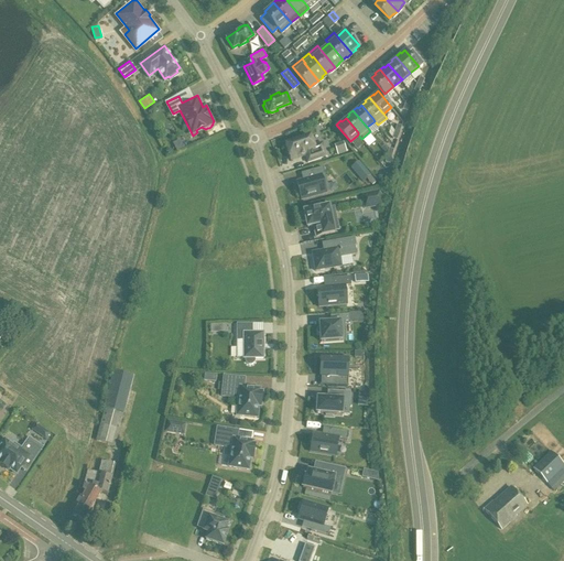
[(314,143),(311,133),(301,137),(301,135),(294,138),(294,139),(285,142),(291,158),(305,153),(307,160),(326,153),(322,141),(314,143)]
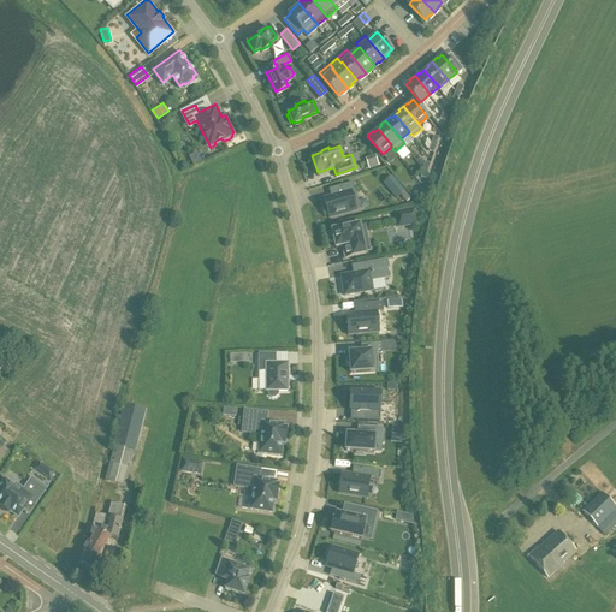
[(339,190),(323,195),(329,215),(360,206),(353,179),(338,183),(339,190)]
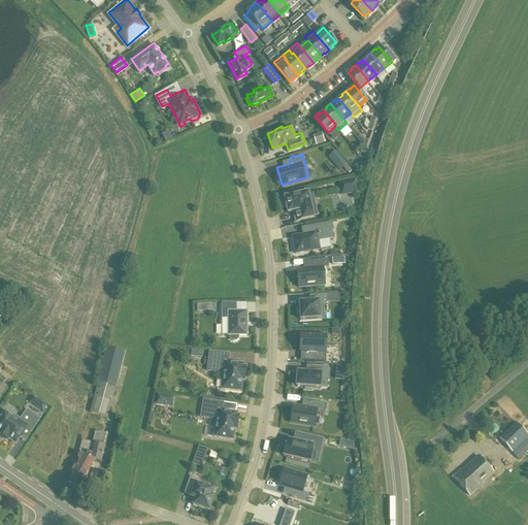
[(342,155),(335,161),(339,167),(342,164),(347,162),(347,161),(342,155)]
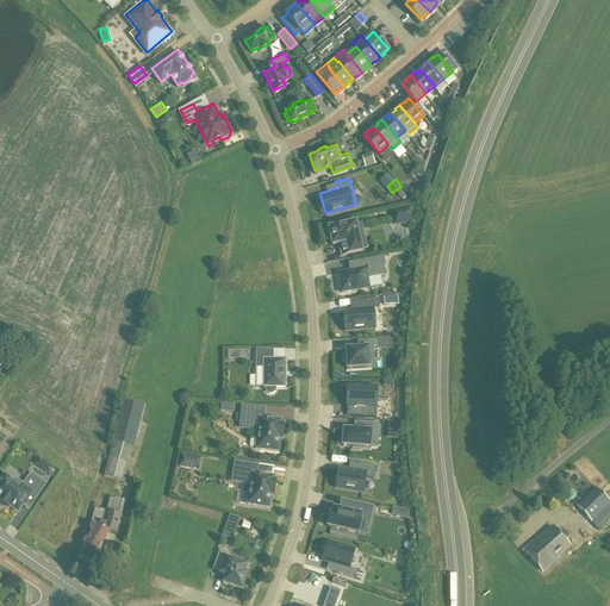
[(400,187),(396,189),(403,197),(406,194),(400,187)]
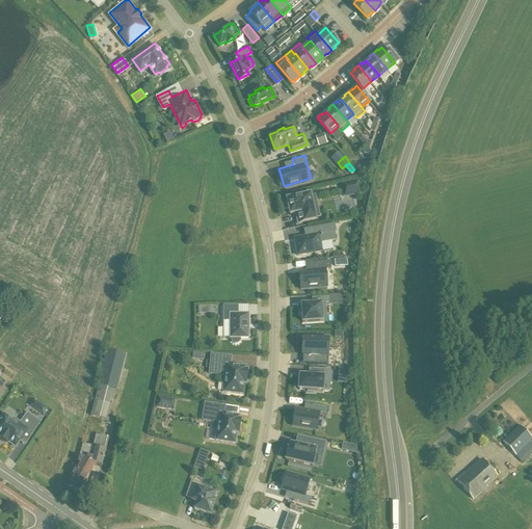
[(343,195),(361,191),(357,177),(340,181),(343,195)]
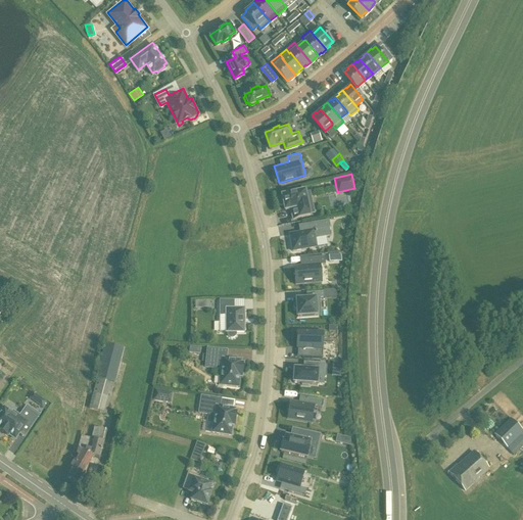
[(282,195),(278,196),(279,203),(284,202),(285,208),(291,207),(293,218),(310,214),(310,213),(314,211),(310,190),(305,191),(304,188),(282,193),(282,195)]
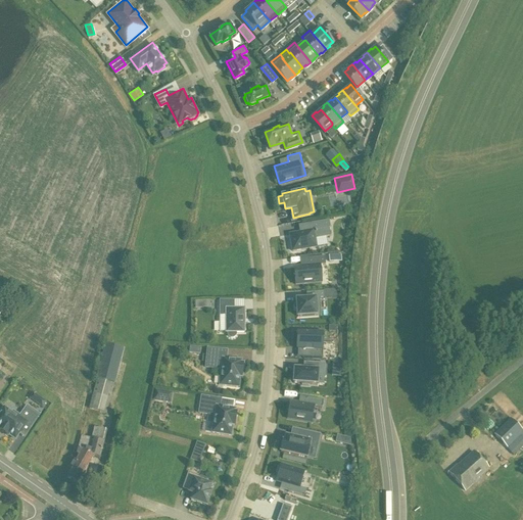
[(311,228),(288,232),(291,248),(314,245),(315,244),(314,236),(329,234),(328,226),(329,225),(328,218),(310,221),(311,228)]
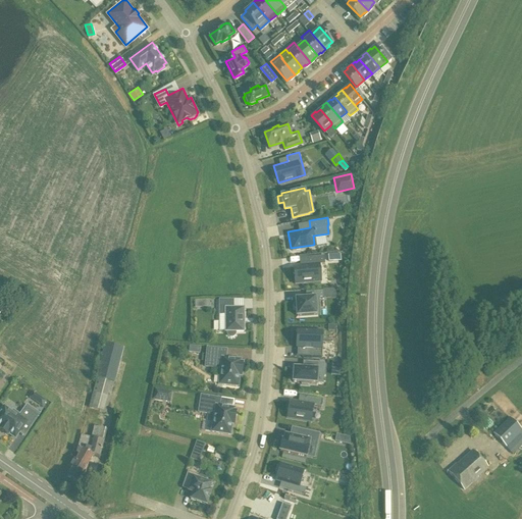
[(294,272),(295,282),(321,280),(320,262),(325,262),(324,253),(308,255),(307,253),(299,254),(300,262),(293,263),(293,266),(292,267),(293,271),(294,272)]
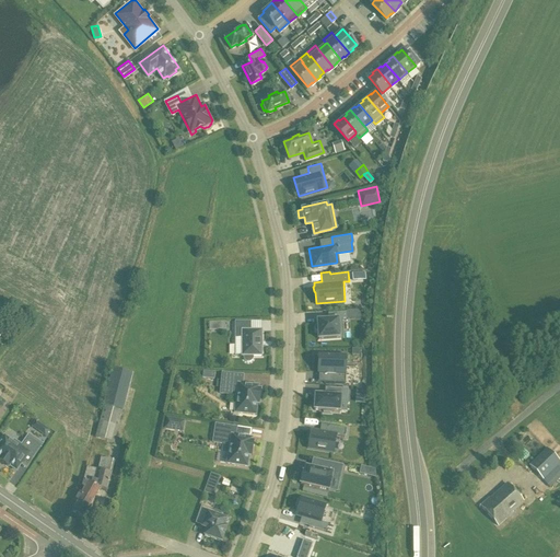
[(317,336),(342,335),(341,317),(346,317),(346,310),(333,311),(333,317),(316,318),(316,321),(315,321),(315,327),(317,327),(317,336)]
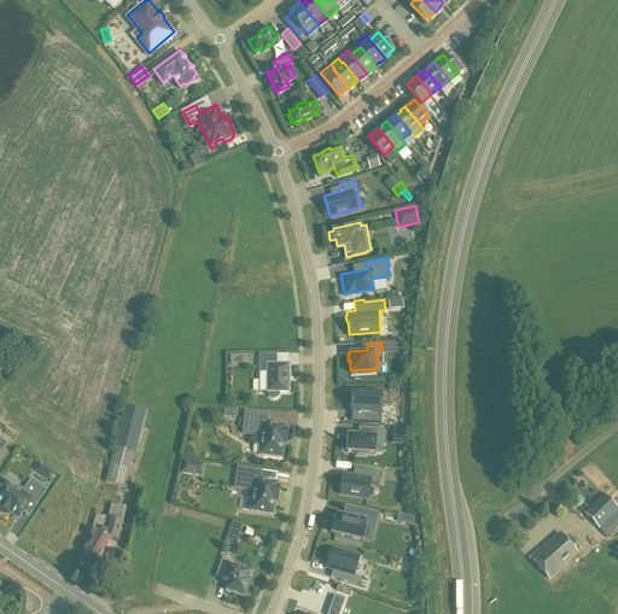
[(290,360),(301,360),(302,348),(290,348),(290,360)]
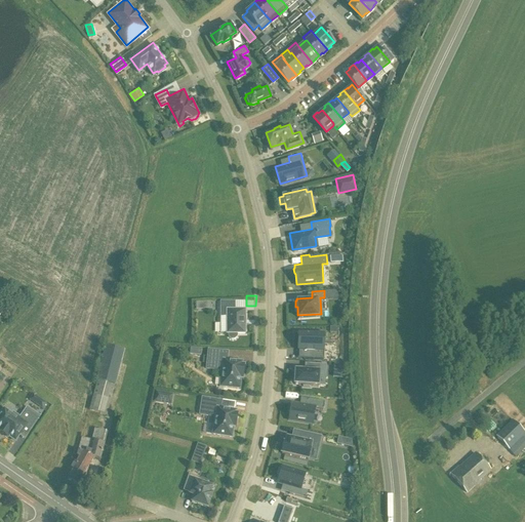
[(228,330),(228,332),(230,334),(231,335),(234,335),(236,334),(237,332),(237,330),(245,330),(245,307),(235,307),(235,298),(220,298),(220,313),(227,313),(227,330),(228,330)]
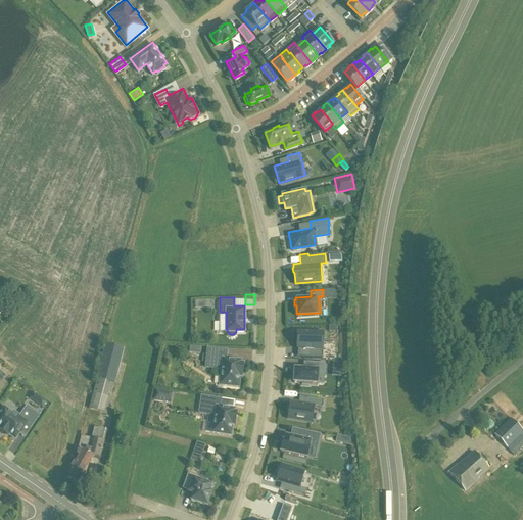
[(296,328),(296,344),(304,344),(304,351),(323,351),(323,328),(296,328)]
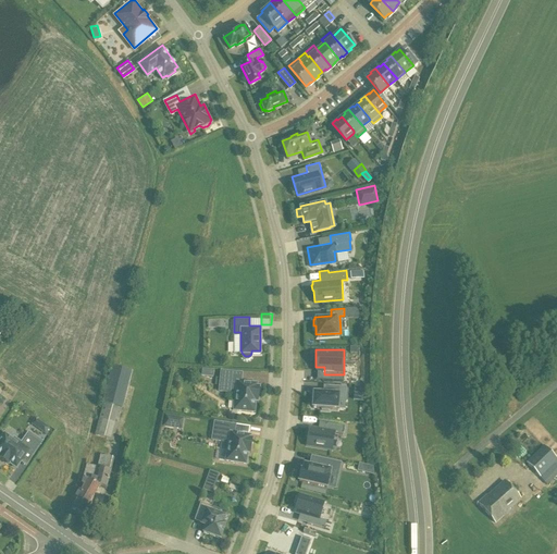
[(111,369),(106,396),(113,397),(110,414),(120,416),(131,366),(120,364),(119,370),(111,369)]
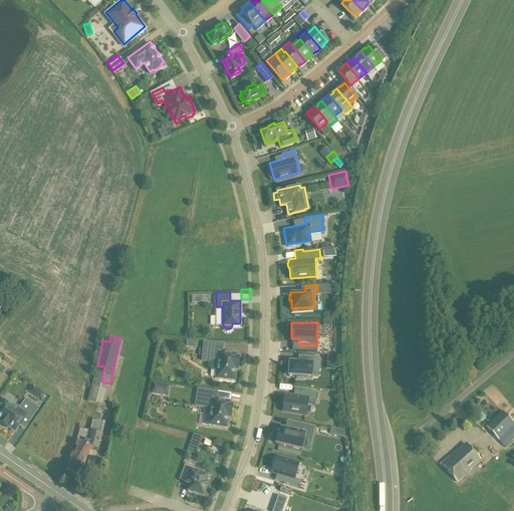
[(237,367),(239,354),(236,353),(237,351),(222,349),(223,341),(204,339),(202,357),(217,359),(217,366),(219,366),(218,375),(234,377),(235,366),(237,367)]
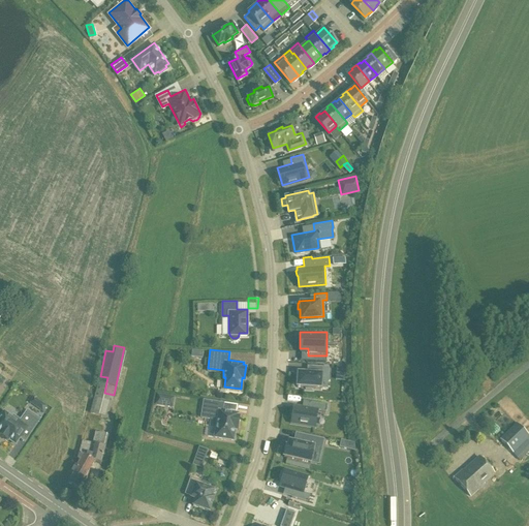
[(343,364),(342,364),(336,364),(336,375),(343,376),(344,376),(343,364)]
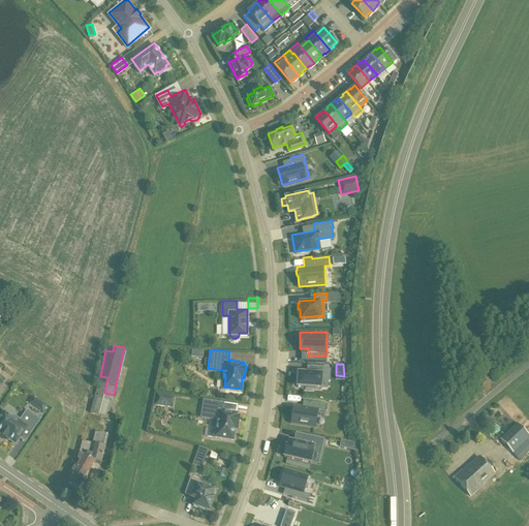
[(320,385),(321,376),(328,376),(329,366),(312,365),(311,372),(298,371),(297,384),(306,384),(306,385),(312,387),(313,385),(320,385)]
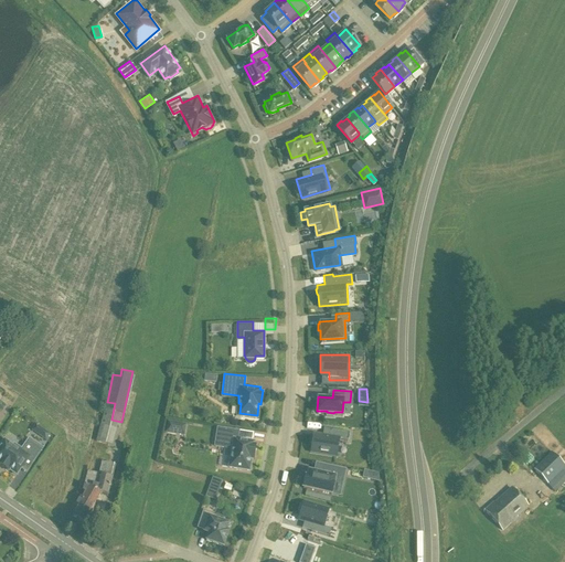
[(99,436),(113,441),(118,424),(105,419),(99,436)]
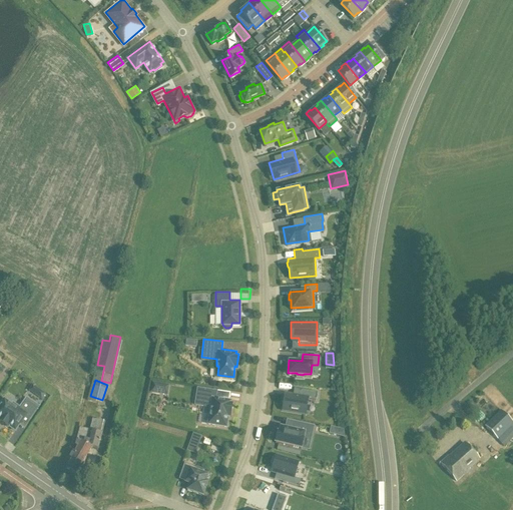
[(152,380),(150,390),(160,392),(161,381),(152,380)]
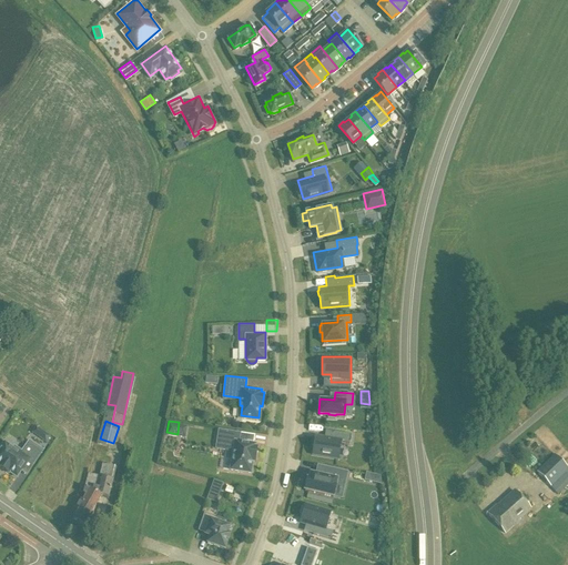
[(240,430),(219,426),(215,445),(233,447),(230,466),(250,470),(252,458),(254,458),(256,444),(254,444),(254,441),(239,439),(240,430)]
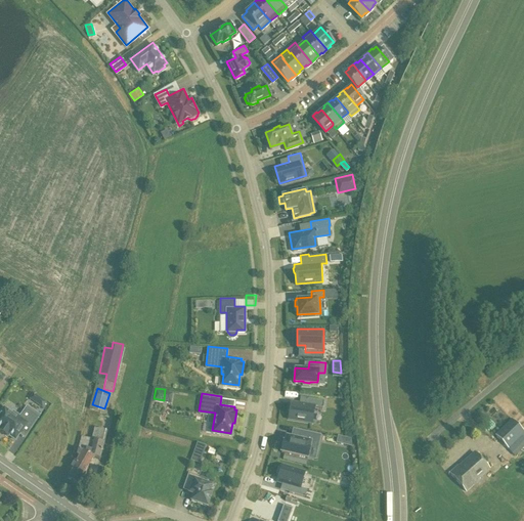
[(42,405),(46,400),(38,394),(38,395),(35,398),(36,400),(42,405)]
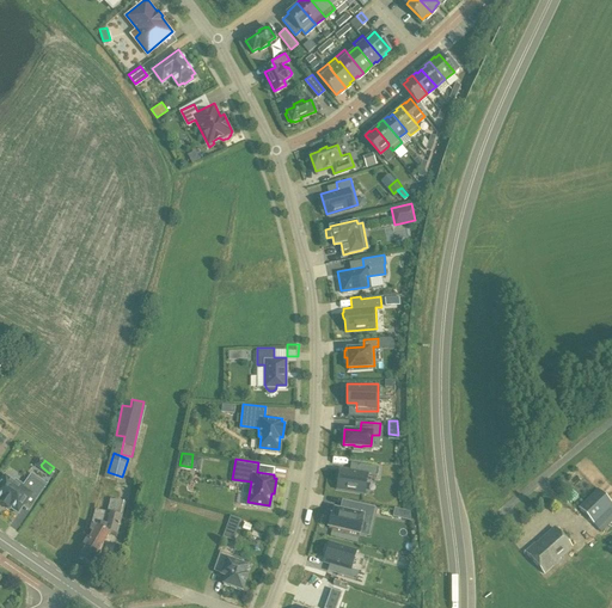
[(338,487),(366,493),(369,474),(378,476),(380,468),(353,462),(352,470),(342,467),(342,470),(341,470),(338,477),(341,477),(338,487)]
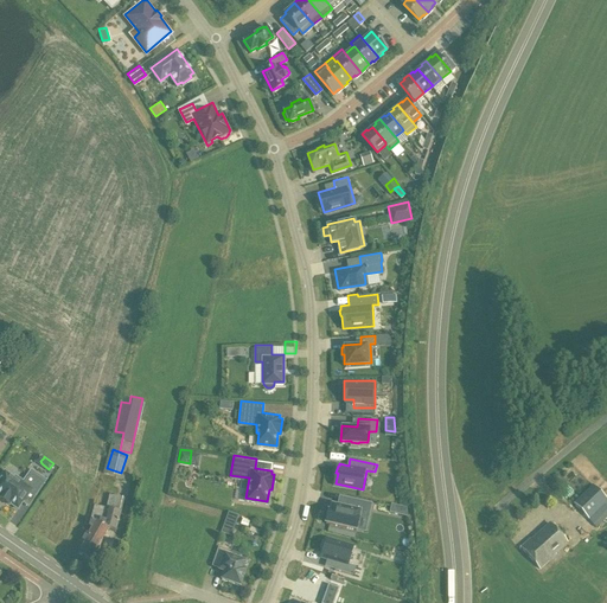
[(0,476),(0,495),(8,502),(10,500),(18,506),(29,491),(33,495),(44,480),(30,470),(23,479),(14,474),(13,475),(5,470),(0,476)]
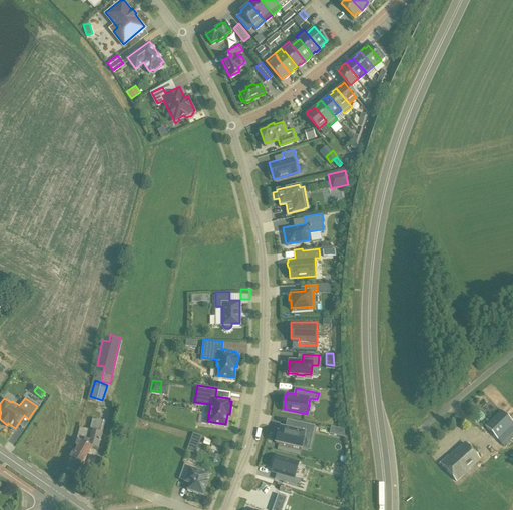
[(497,437),(512,421),(501,408),(485,424),(497,437)]
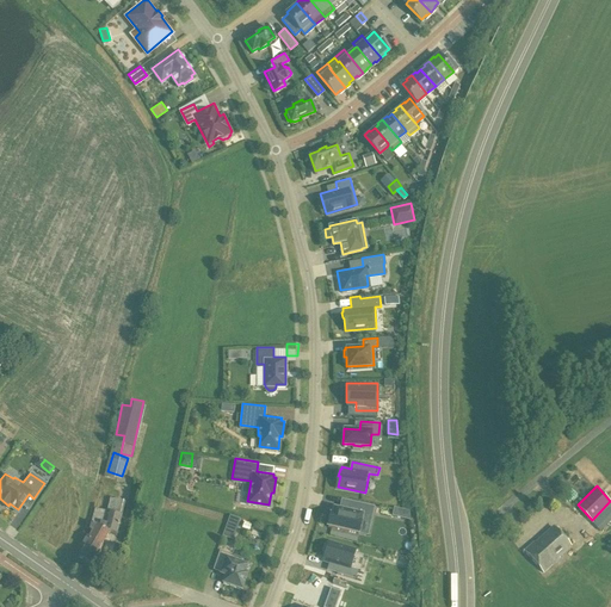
[(121,503),(121,494),(110,493),(110,502),(121,503)]
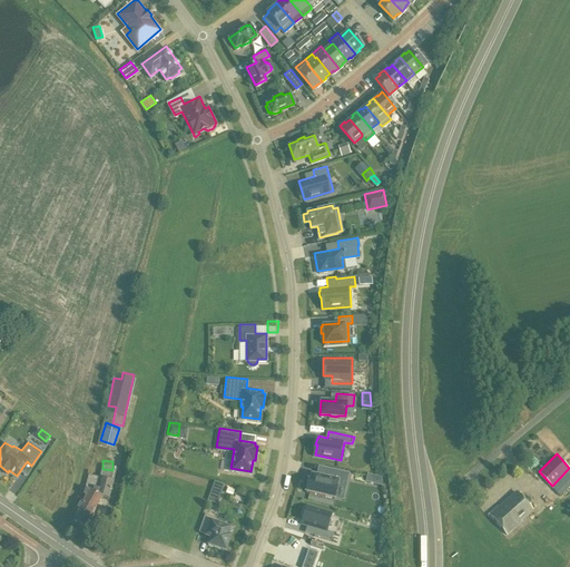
[(305,489),(334,497),(337,484),(344,486),(347,471),(326,467),(324,476),(312,472),(310,478),(308,478),(305,489)]
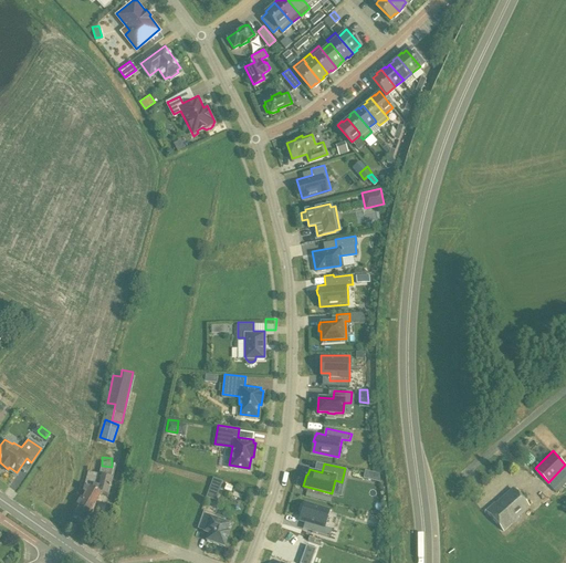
[(378,471),(374,470),(365,468),(364,476),(375,479),(379,480),(378,471)]
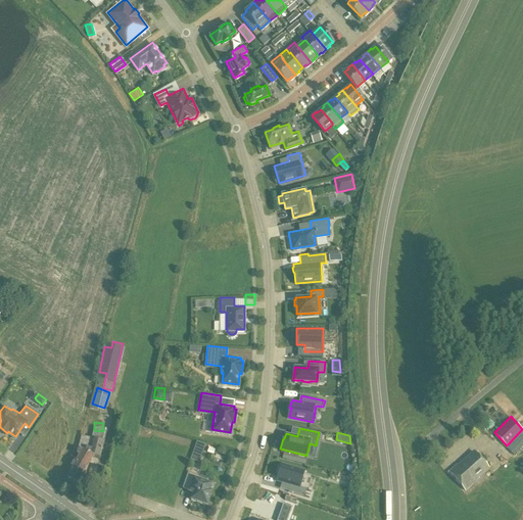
[(199,461),(205,442),(196,439),(190,457),(199,461)]
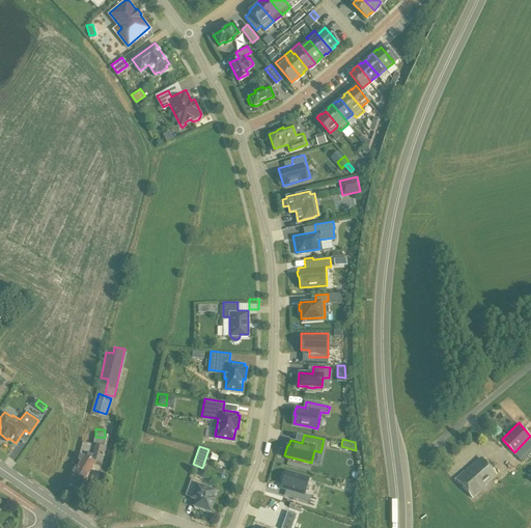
[(80,448),(68,477),(81,482),(92,453),(80,448)]
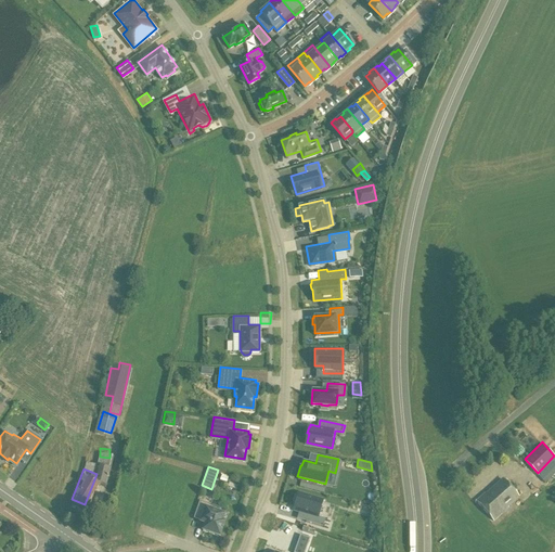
[(493,518),(516,498),(500,480),(487,492),(485,491),(476,499),(493,518)]
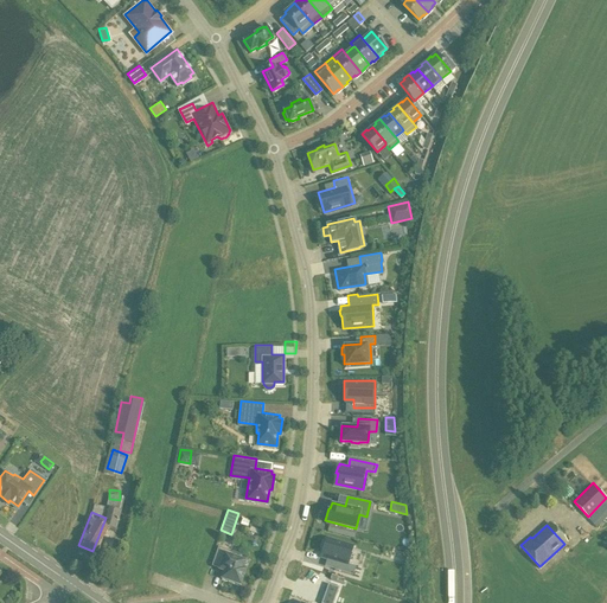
[(323,545),(320,555),(336,559),(333,566),(353,572),(356,564),(347,562),(353,544),(326,537),(325,538),(324,538),(321,545),(323,545)]
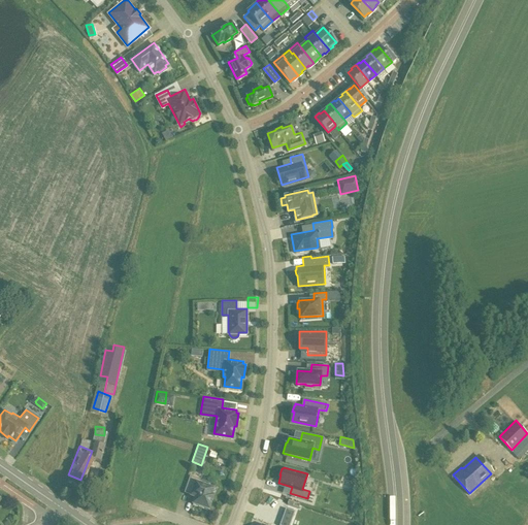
[(206,484),(208,480),(190,473),(185,489),(191,491),(190,494),(195,495),(193,501),(208,507),(213,493),(210,493),(213,486),(206,484)]
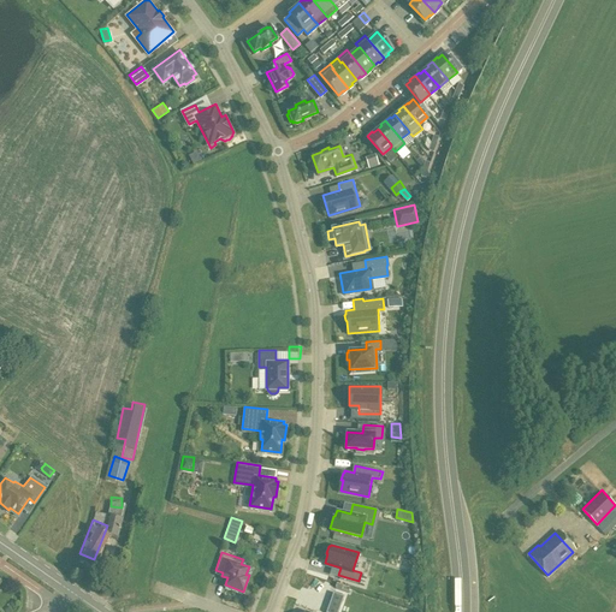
[(327,611),(311,611),(304,610),(303,611),(337,611),(343,595),(333,592),(326,611),(327,611)]
